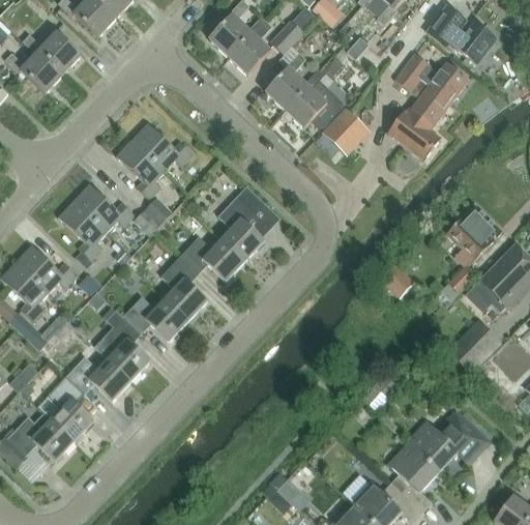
[(98,36),(116,17),(97,0),(86,0),(78,8),(68,0),(60,0),(58,2),(72,16),(75,13),(98,36)]
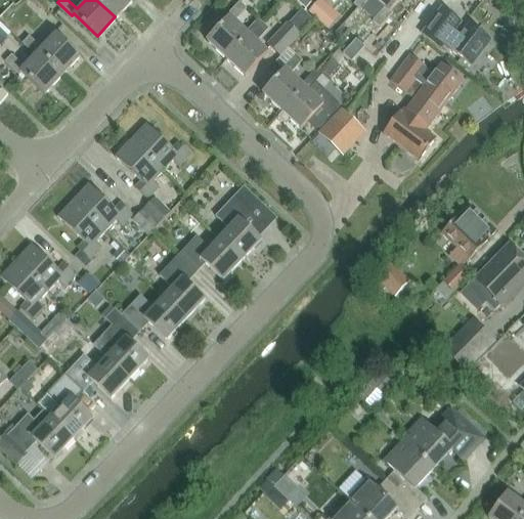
[(96,0),(115,16),(131,0),(96,0)]
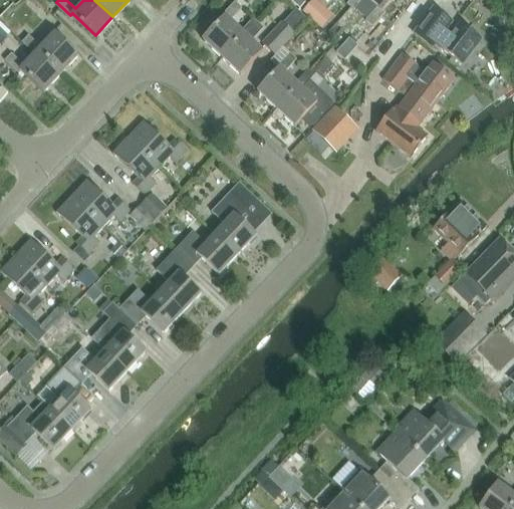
[(244,30),(241,28),(230,17),(242,4),(237,0),(233,0),(222,12),(224,14),(203,37),(221,54),(244,30)]
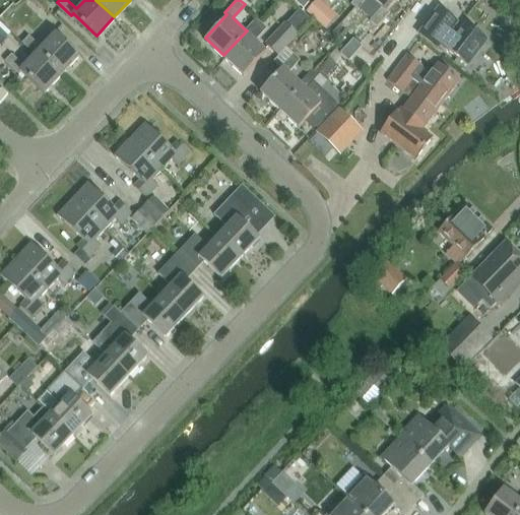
[(315,17),(327,4),(323,0),(312,0),(305,8),(315,17)]
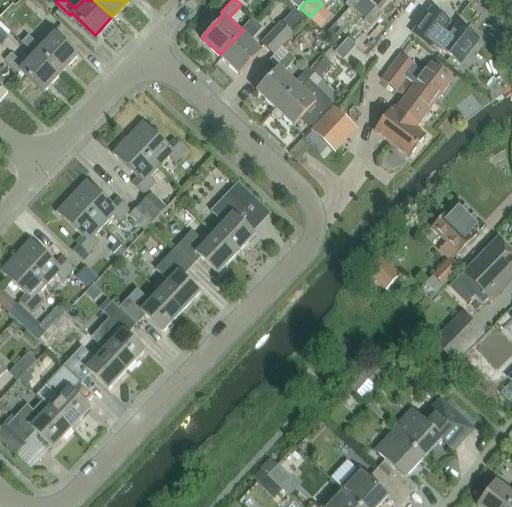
[(358,0),(354,5),(365,15),(376,4),(371,0),(358,0)]
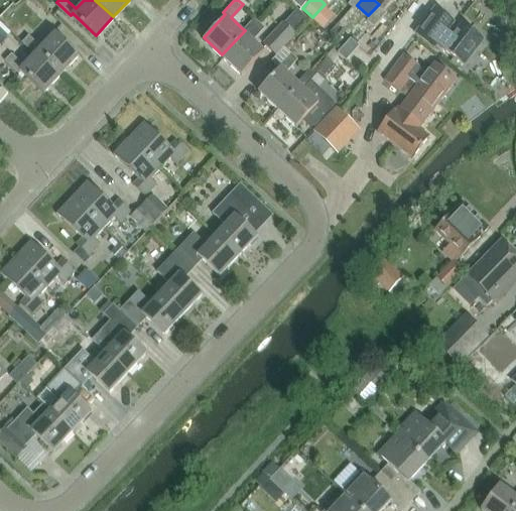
[(374,0),(379,4),(367,17),(374,23),(387,9),(384,7),(390,0),(374,0)]
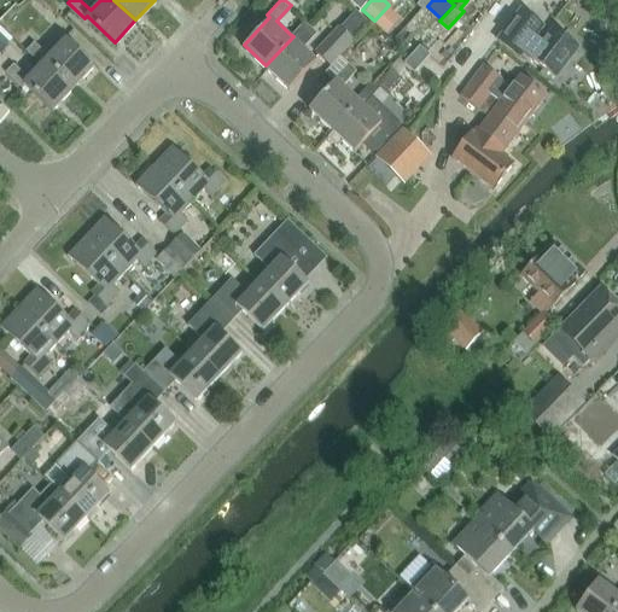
[(356,6),(339,24),(351,36),(368,18),(356,6)]
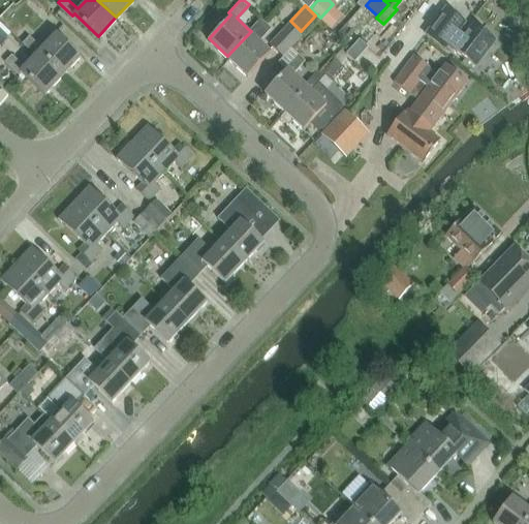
[(447,42),(474,63),(495,37),(474,21),(464,33),(458,28),(464,19),(446,5),(426,31),(444,45),(447,42)]
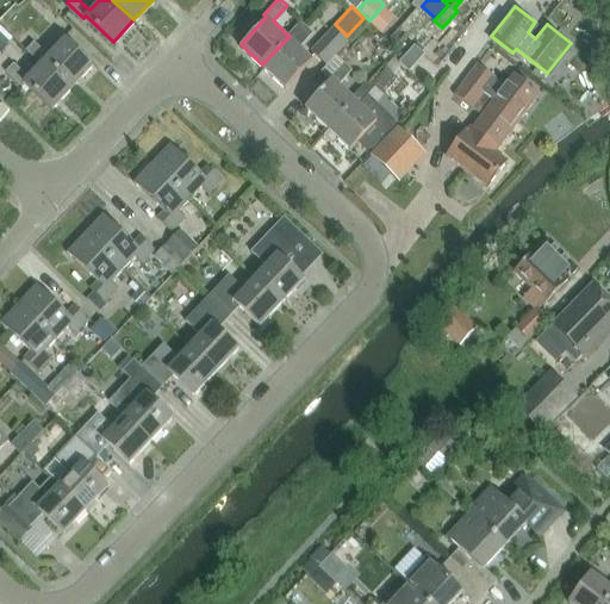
[(311,57),(298,45),(312,30),(300,18),(286,33),(290,36),(262,64),(285,86),(311,57)]
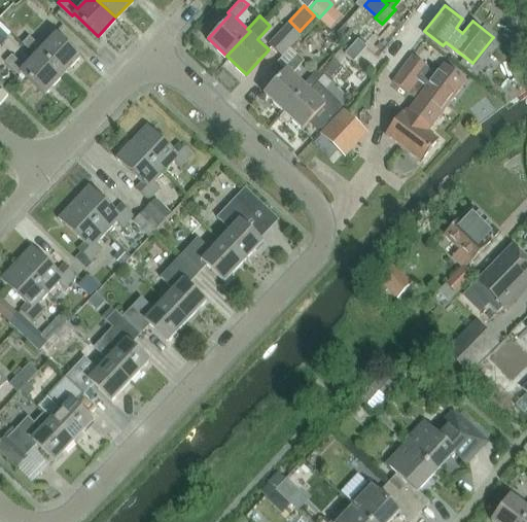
[(289,21),(286,19),(267,41),(280,54),(301,32),(300,31),(289,21)]
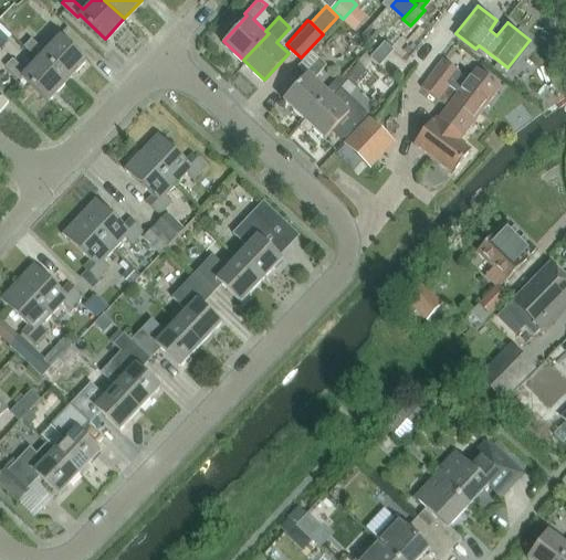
[(374,22),(363,34),(376,45),(387,33),(374,22)]
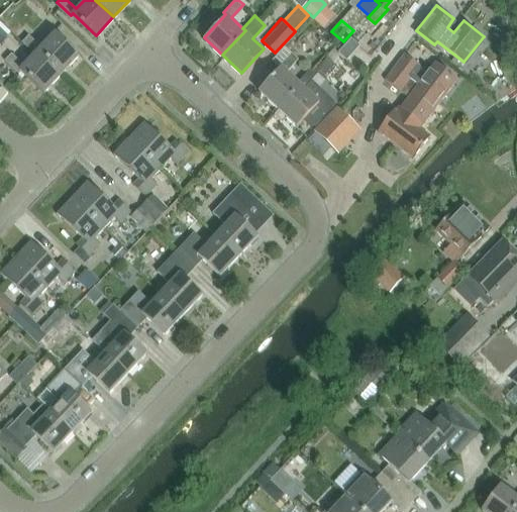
[(62,72),(79,53),(55,30),(41,44),(28,32),(22,39),(35,52),(37,48),(62,72)]
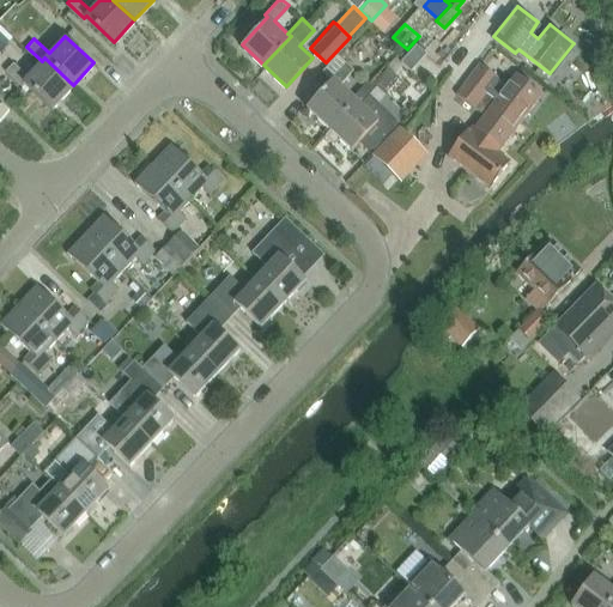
[(411,70),(425,53),(426,52),(417,43),(402,59),(401,60),(411,70)]
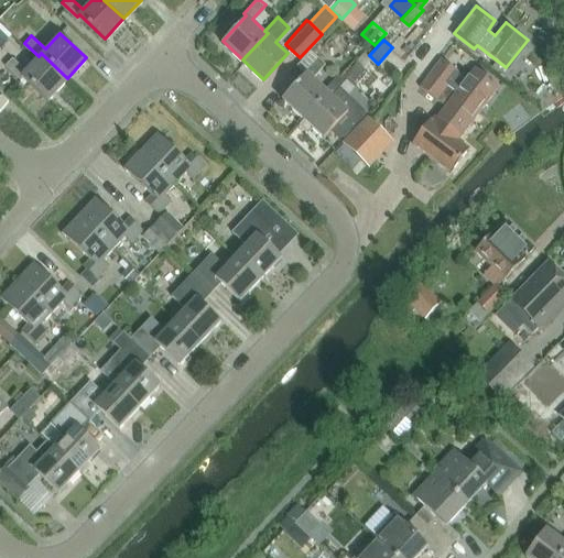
[(47,98),(67,78),(41,53),(39,56),(26,68),(12,55),(6,63),(20,77),(22,74),(47,98)]
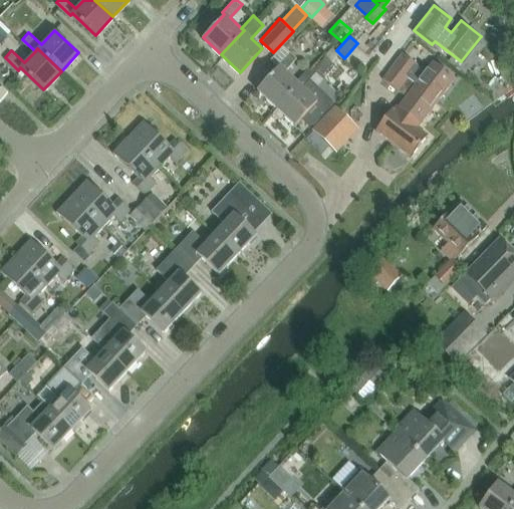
[(298,82),(295,79),(284,69),(296,56),(289,49),(277,63),(279,65),(257,88),(276,106),(298,82)]
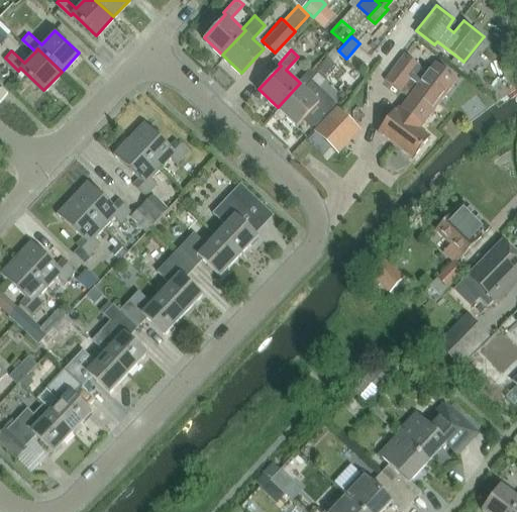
[(440,99),(457,77),(435,60),(427,71),(404,53),(395,65),(440,99)]
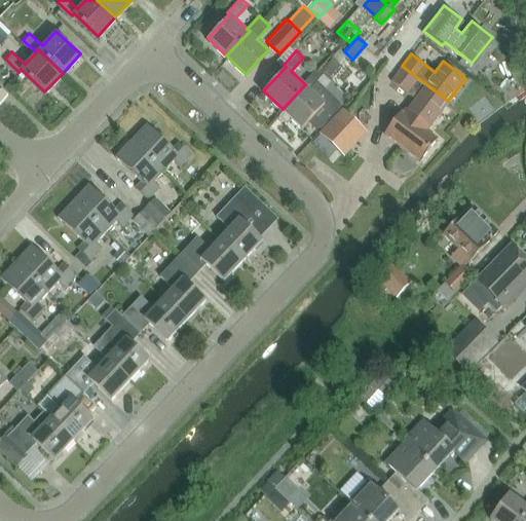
[(338,102),(324,87),(330,80),(328,77),(338,62),(331,54),(316,70),(314,68),(302,81),(305,84),(283,109),(301,126),(309,118),(315,123),(322,123),(338,105),(338,102)]
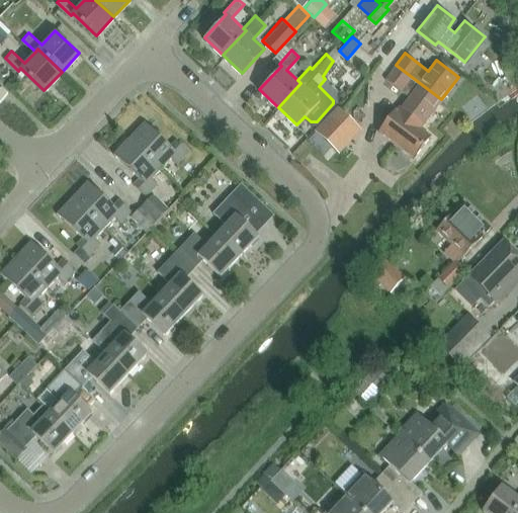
[(424,122),(441,99),(396,65),(386,77),(410,94),(399,109),(396,107),(378,129),(414,156),(430,134),(420,126),(424,121),(424,122)]
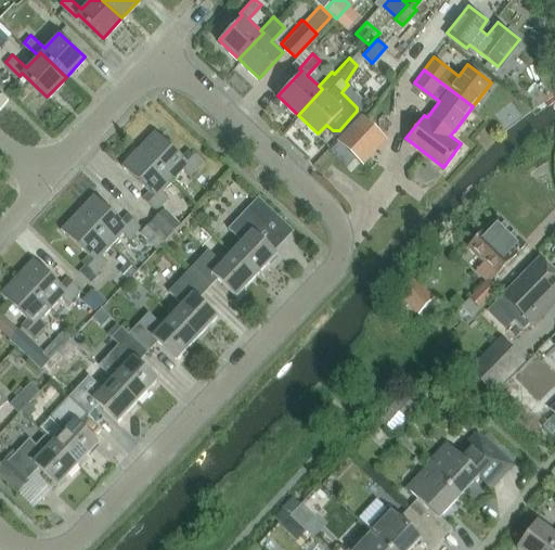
[(336,137),(360,160),(385,132),(361,111),(336,137)]
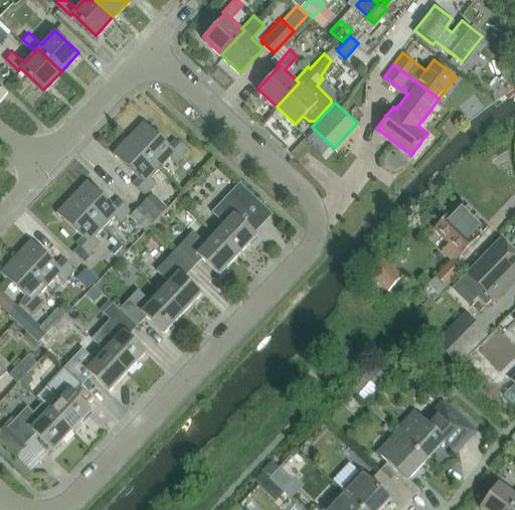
[(128,135),(160,165),(170,155),(175,160),(187,148),(175,137),(169,143),(144,119),(128,135)]
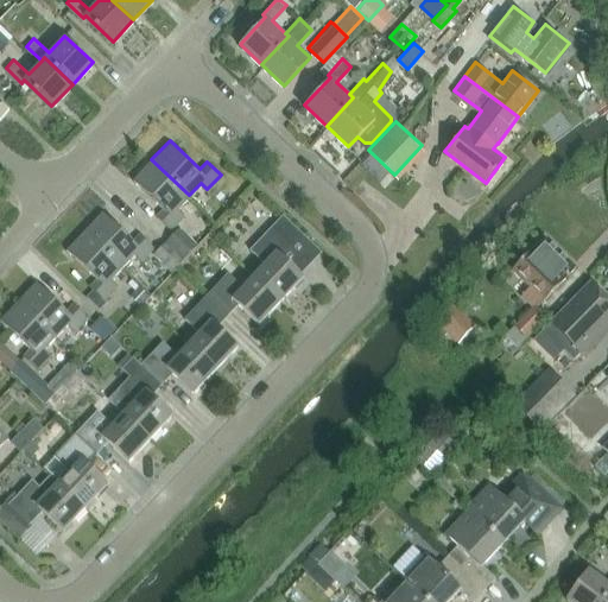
[(178,207),(189,195),(151,159),(133,178),(164,207),(157,214),(171,227),(184,213),(178,207)]
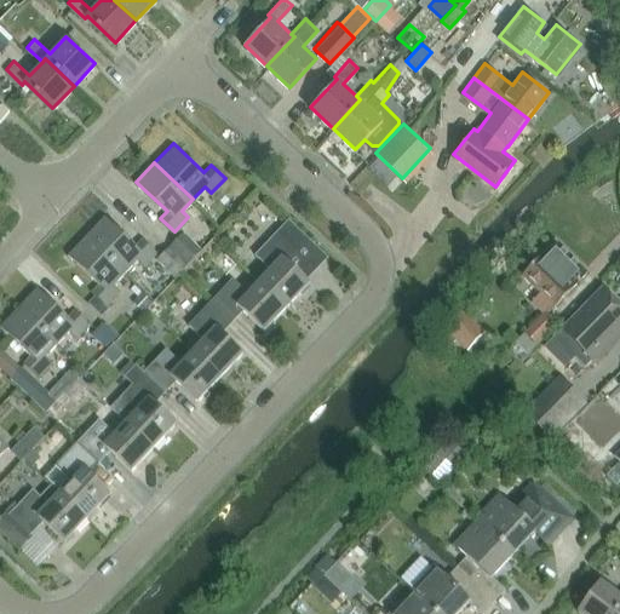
[(86,234),(125,270),(137,258),(143,263),(156,248),(143,236),(136,244),(104,214),(86,234)]
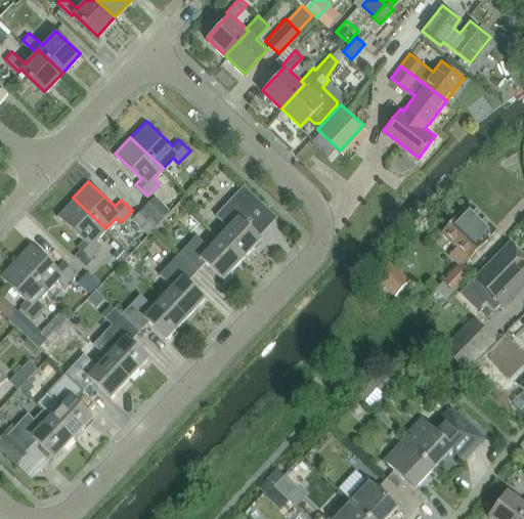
[(244,221),(262,201),(244,183),(216,213),(229,226),(219,235),(243,258),(261,238),(244,221)]
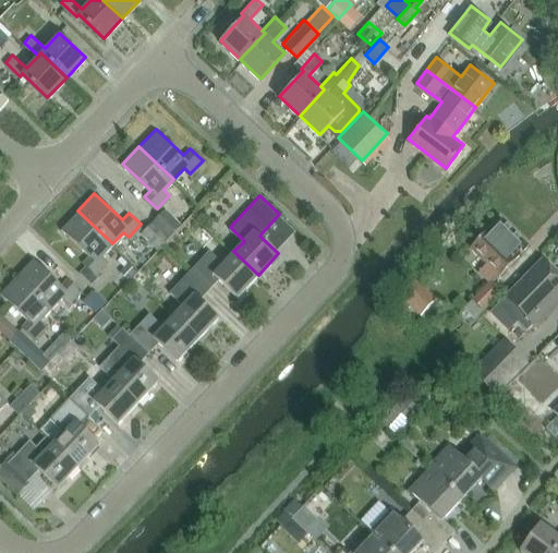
[(152,218),(168,233),(180,221),(164,206),(152,218)]
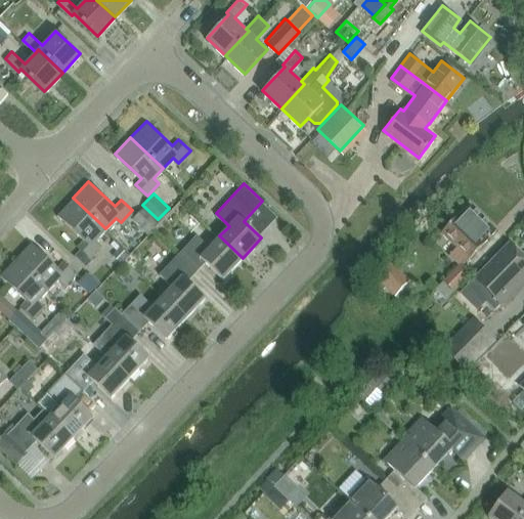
[(96,239),(105,228),(73,198),(57,214),(84,239),(78,245),(80,247),(74,254),(86,266),(93,259),(90,256),(101,244),(96,239)]
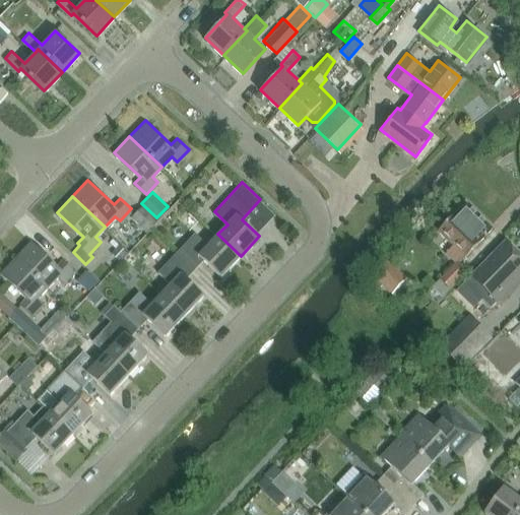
[(454,211),(438,228),(452,242),(464,254),(493,227),(474,208),(473,209),(464,201),(455,211),(454,211)]
